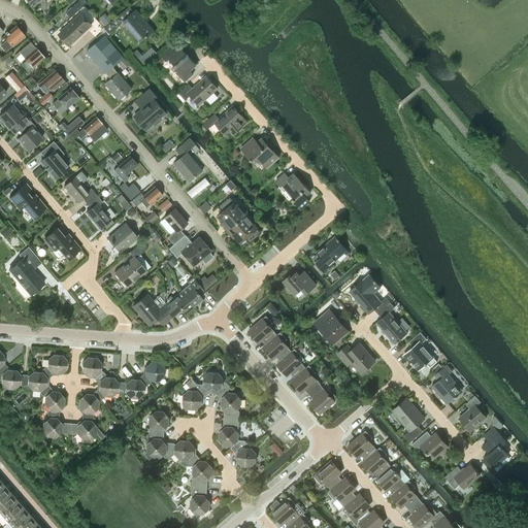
[(73,14),(86,3),(83,0),(78,0),(69,9),(73,14)]
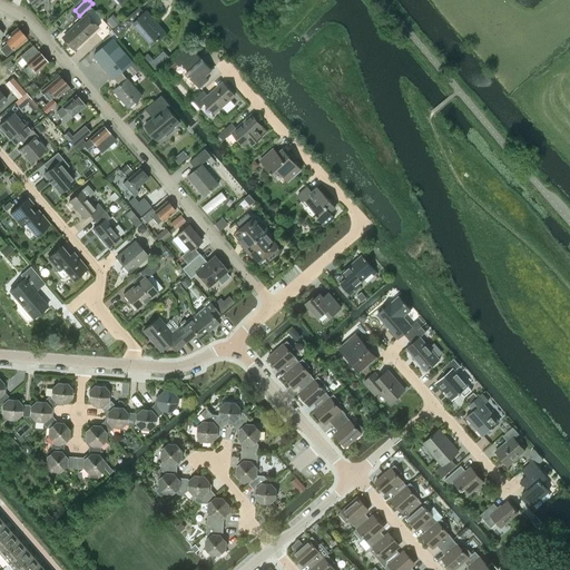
[(138,9),(126,19),(130,23),(143,13),(138,9)]
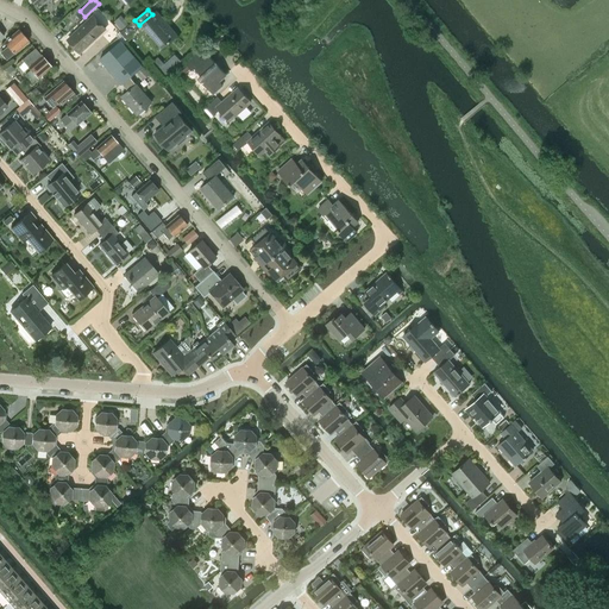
[(162,48),(177,35),(157,11),(142,24),(162,48)]
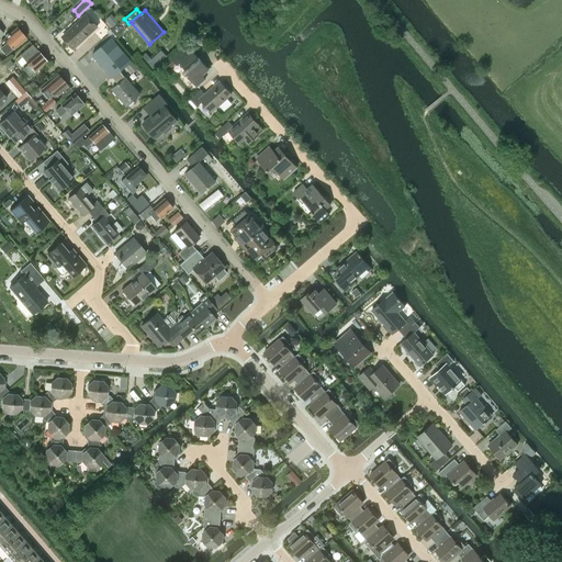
[(72,48),(97,25),(86,14),(63,37),(72,48)]
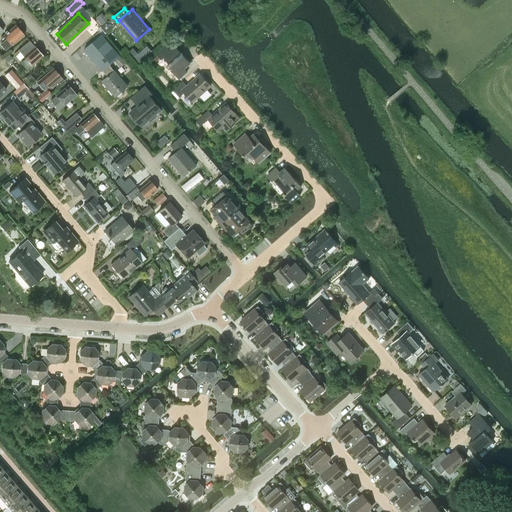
[(96,30),(101,26),(95,20),(92,23),(95,26),(94,27),(96,30)]
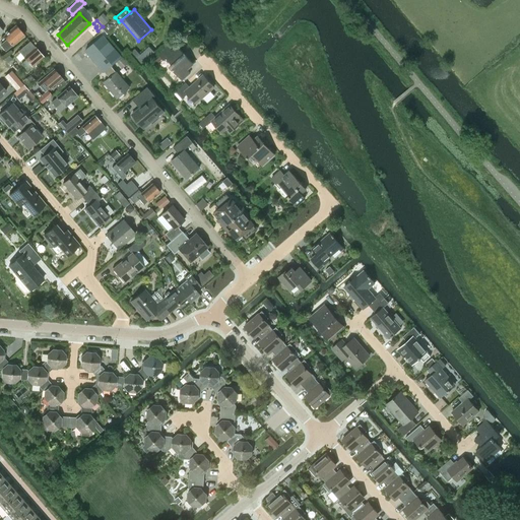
[(5,51),(23,36),(15,25),(3,36),(7,41),(0,46),(5,51)]
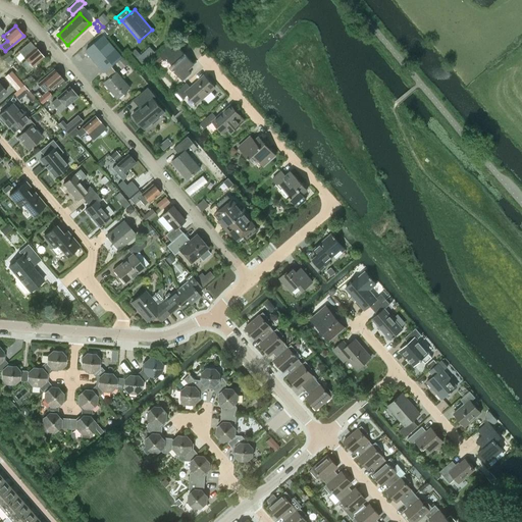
[(111,66),(122,57),(103,35),(85,50),(104,72),(111,66)]
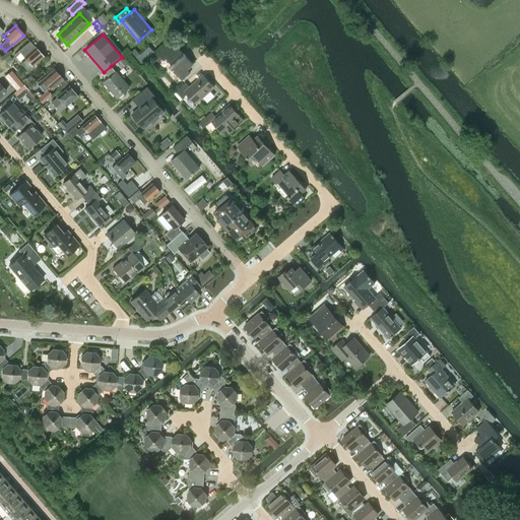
[(35,48),(28,41),(18,51),(25,60),(20,64),(26,71),(43,57),(35,48)]
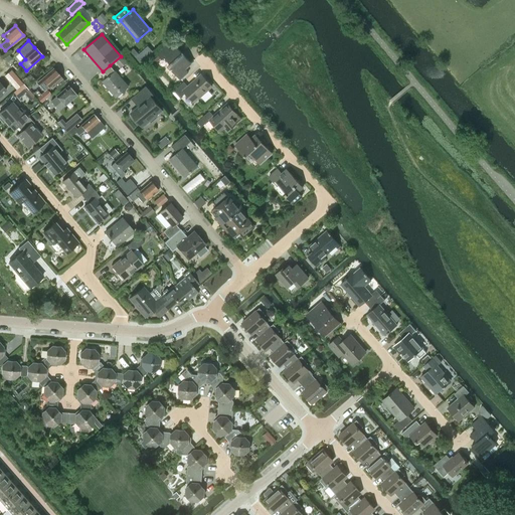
[(176,45),(171,49),(167,44),(157,53),(153,57),(157,62),(162,58),(164,56),(173,66),(171,68),(181,79),(189,72),(186,68),(192,63),(176,45)]
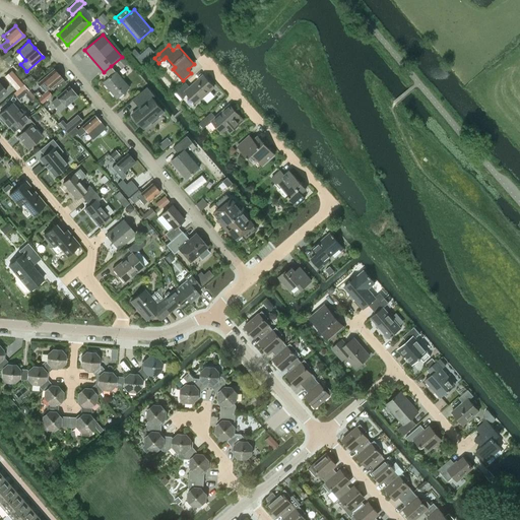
[(147,63),(151,58),(144,51),(140,55),(143,59),(141,61),(144,64),(146,62),(147,63)]
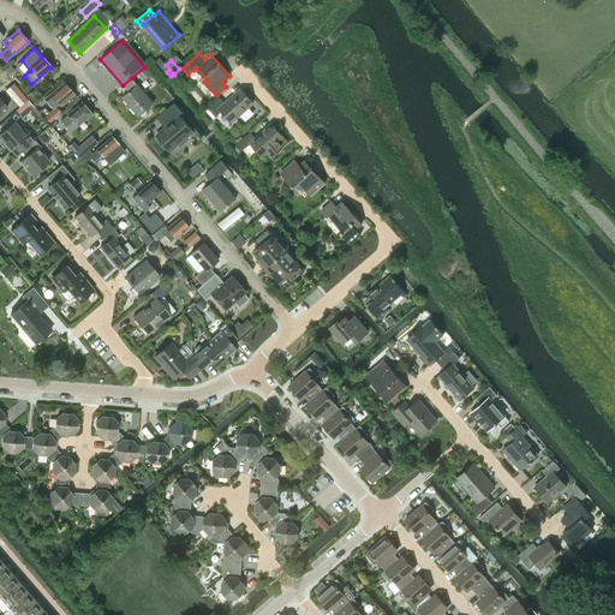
[(7,76),(15,70),(11,65),(4,70),(7,76)]
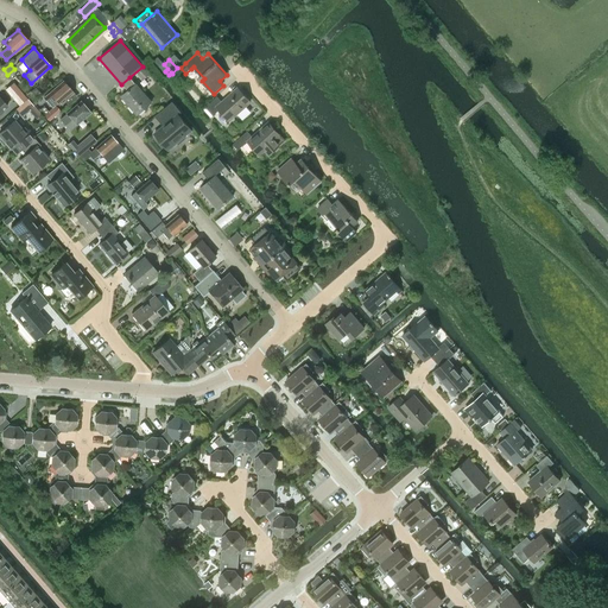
[(143,80),(150,74),(144,65),(137,71),(143,80)]
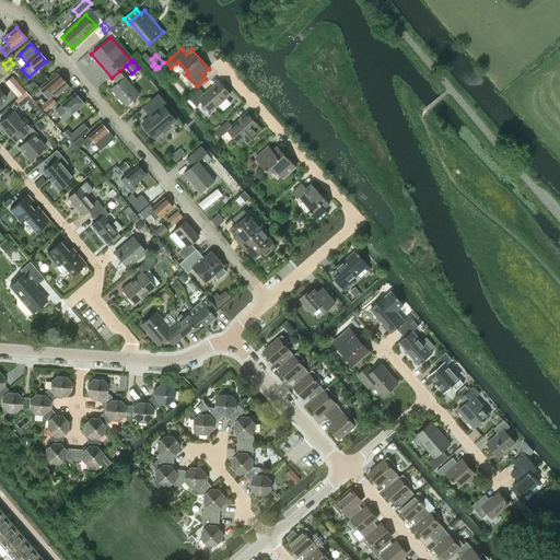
[(126,105),(139,94),(119,71),(112,78),(117,84),(112,89),(126,105)]
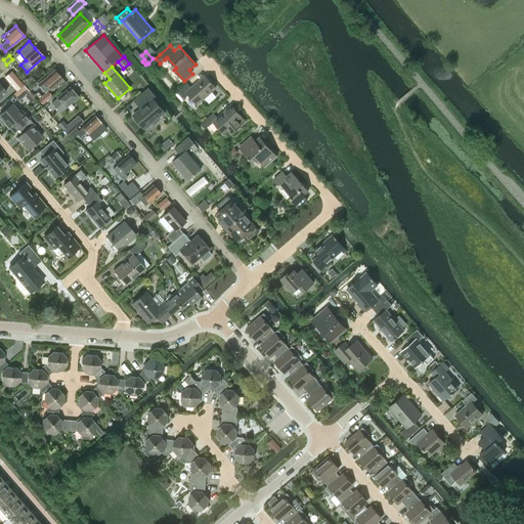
[(16,76),(10,69),(5,74),(11,80),(16,76)]
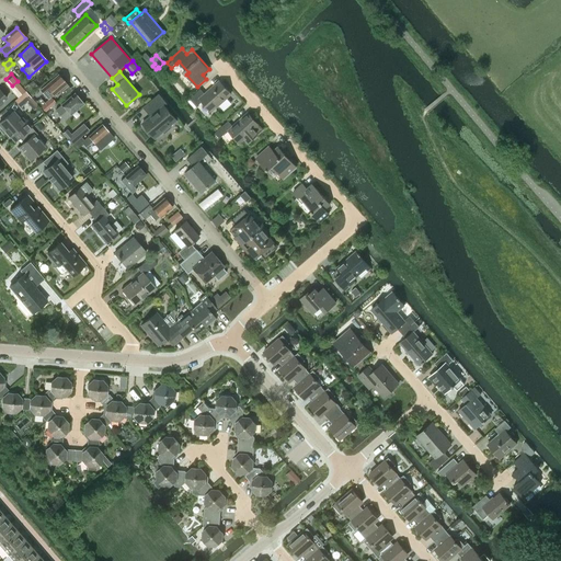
[(54,96),(67,86),(57,75),(50,80),(48,79),(43,83),(45,86),(39,89),(47,98),(52,94),(54,96)]
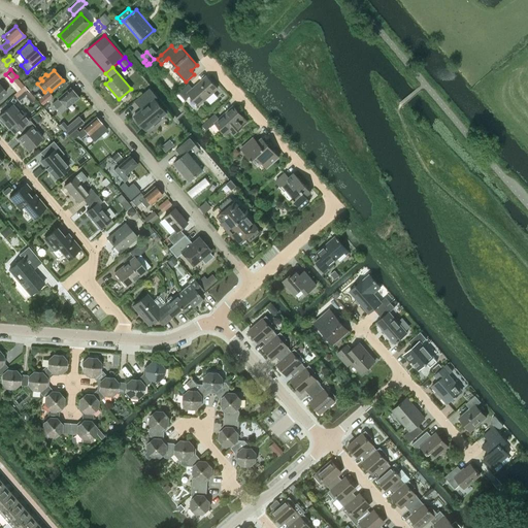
[(28,89),(36,81),(31,76),(23,84),(28,89)]
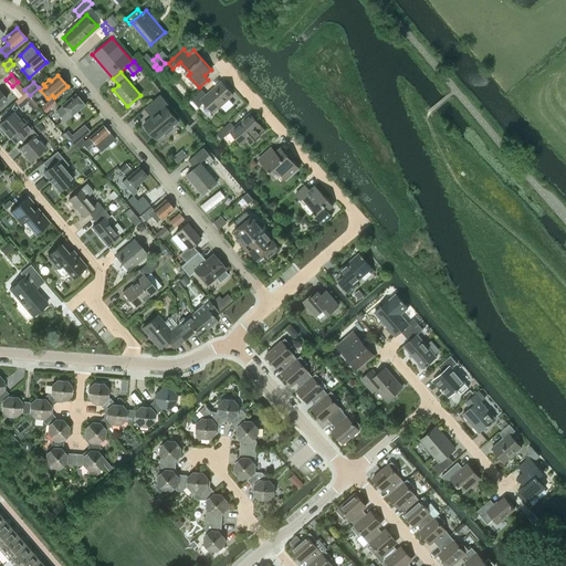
[(229,98),(233,95),(222,82),(207,95),(202,90),(191,100),(199,107),(205,103),(213,113),(221,106),(224,109),(228,111),(232,106),(232,103),(229,98)]
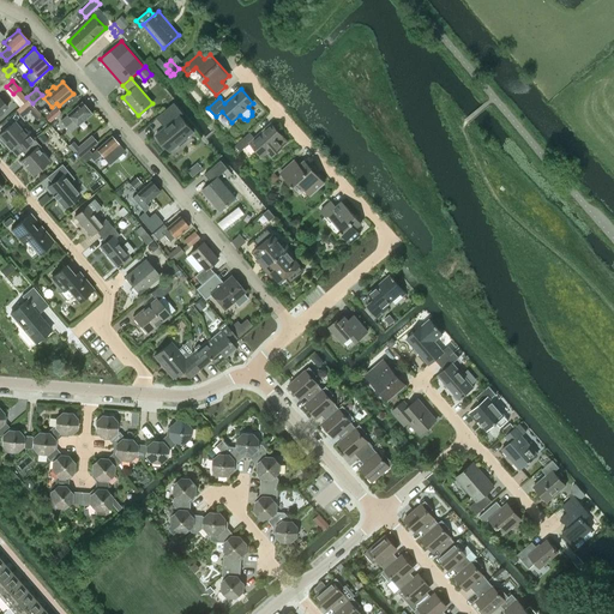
[(16,110),(22,116),(22,115),(34,107),(28,100),(16,110)]
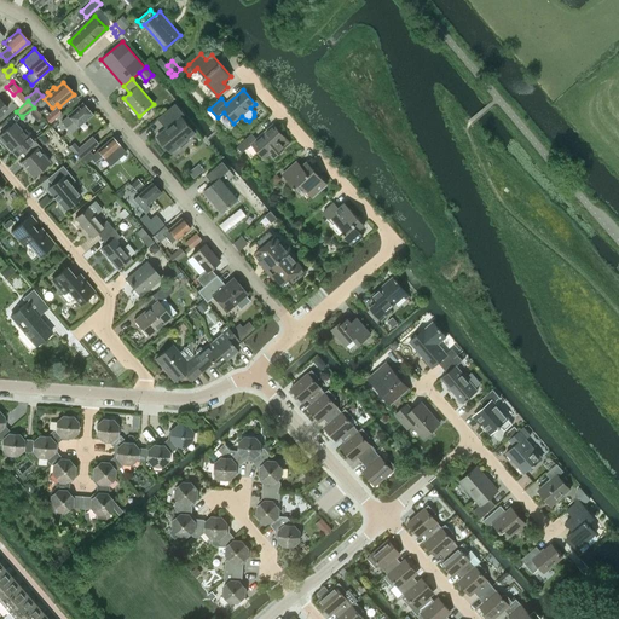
[(84,121),(92,115),(81,103),(68,115),(67,115),(61,120),(69,129),(75,125),(77,127),(82,132),(88,127),(84,121)]
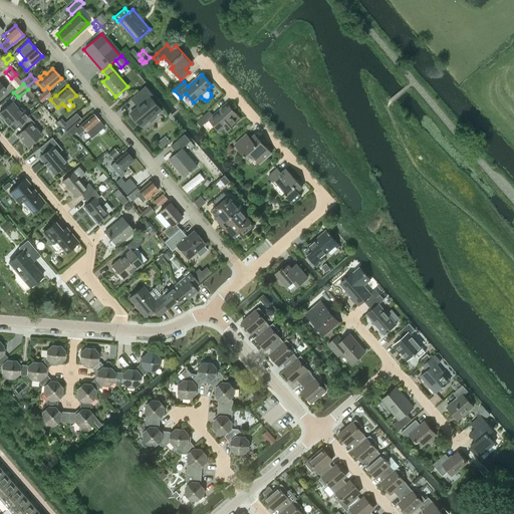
[(151,96),(154,94),(146,86),(135,95),(142,103),(131,113),(142,126),(149,120),(151,122),(157,117),(155,115),(162,109),(151,96)]
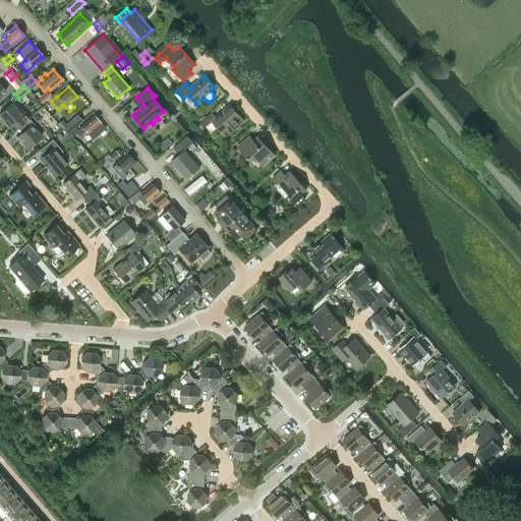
[(42,104),(51,96),(47,91),(37,99),(42,104)]
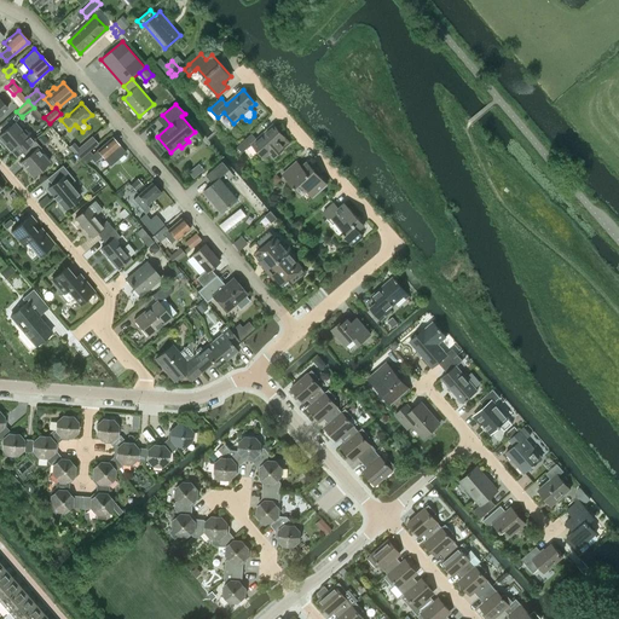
[(0,143),(4,148),(5,145),(10,150),(16,145),(21,151),(34,140),(28,132),(24,134),(15,122),(0,134),(0,143)]
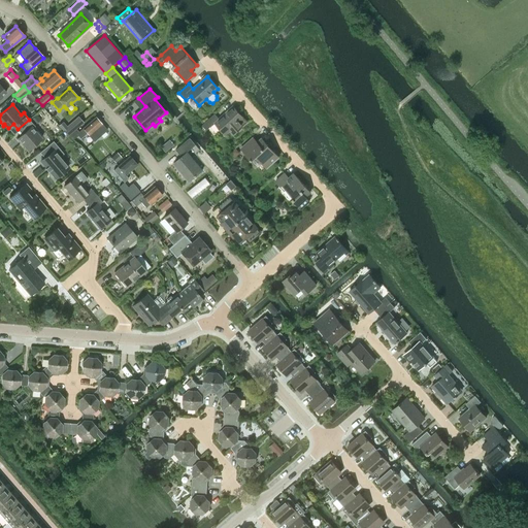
[(248,122),(244,118),(233,105),(219,119),(215,113),(202,125),(206,130),(215,123),(226,135),(230,131),(233,135),(248,122)]
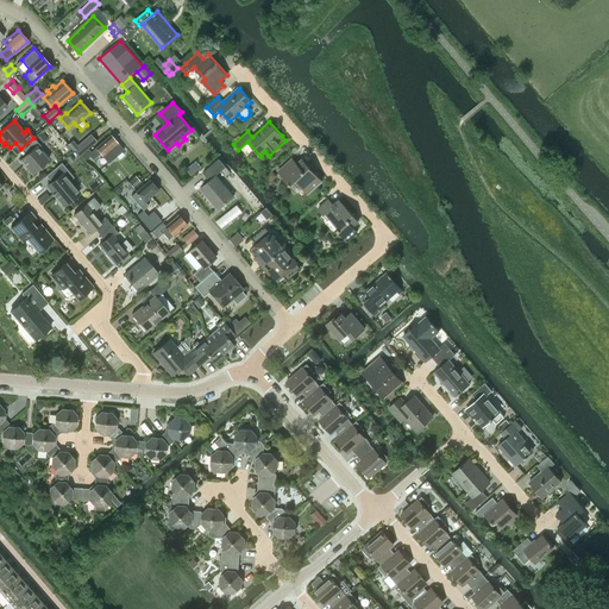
[(39,135),(35,139),(39,144),(44,140),(46,138),(42,132),(39,135)]
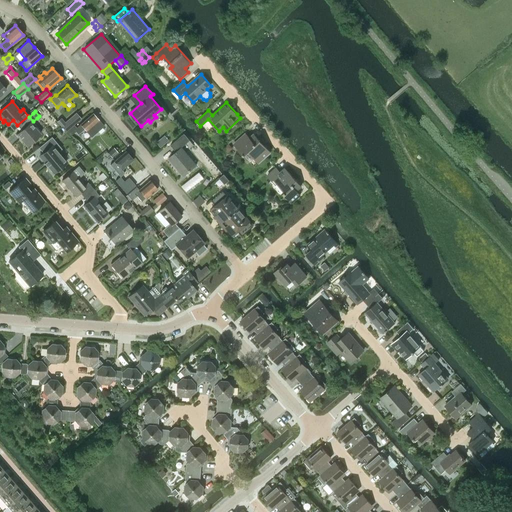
[(73,125),(82,117),(77,112),(67,121),(67,122),(71,127),(73,125)]
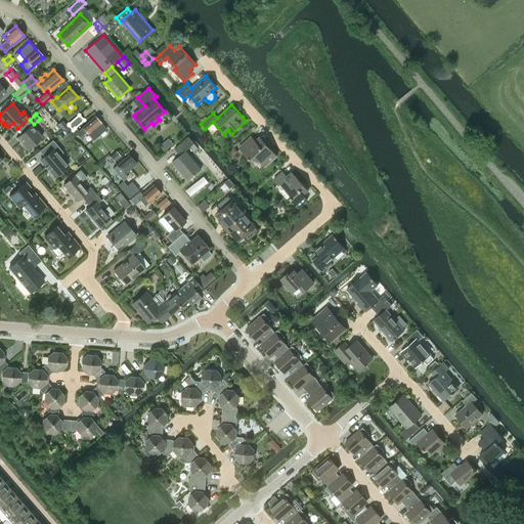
[(103,131),(105,129),(94,117),(78,131),(75,128),(73,130),(72,130),(69,133),(68,134),(67,135),(73,138),(78,134),(80,137),(86,132),(92,140),(99,134),(101,136),(105,133),(103,131)]
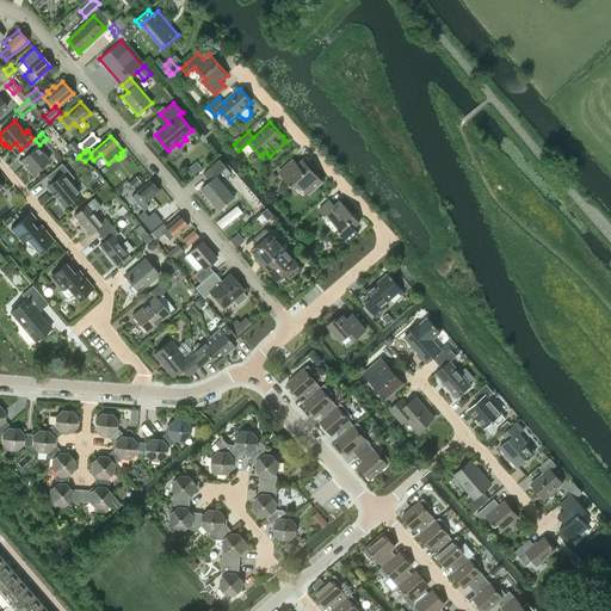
[(37,148),(41,146),(39,144),(35,140),(34,139),(20,149),(25,155),(19,160),(31,174),(48,160),(37,148)]
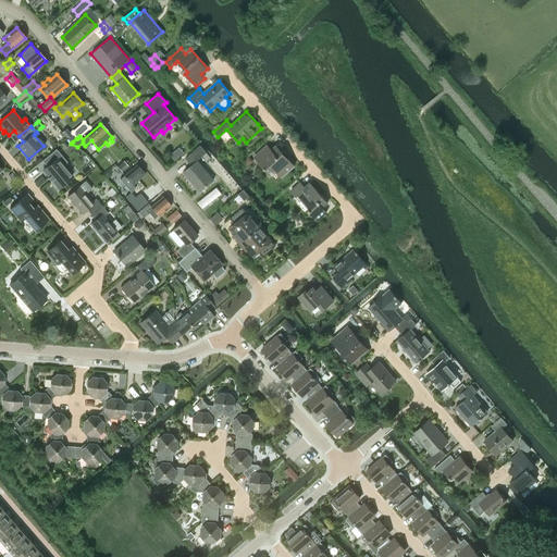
[(197,160),(206,152),(200,146),(185,158),(192,165),(183,173),(199,192),(213,180),(197,160)]
